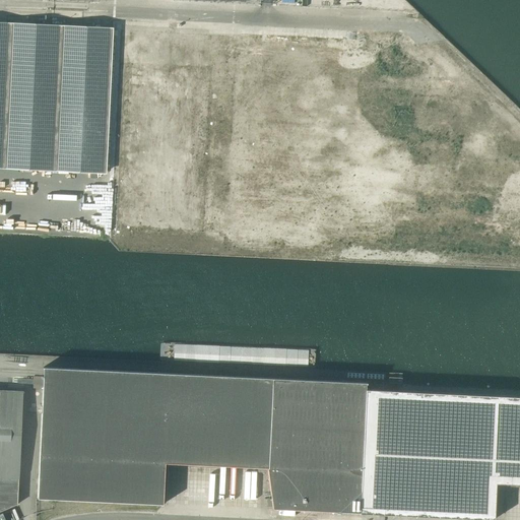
[(112,29),(0,23),(0,167),(106,173),(112,29)]
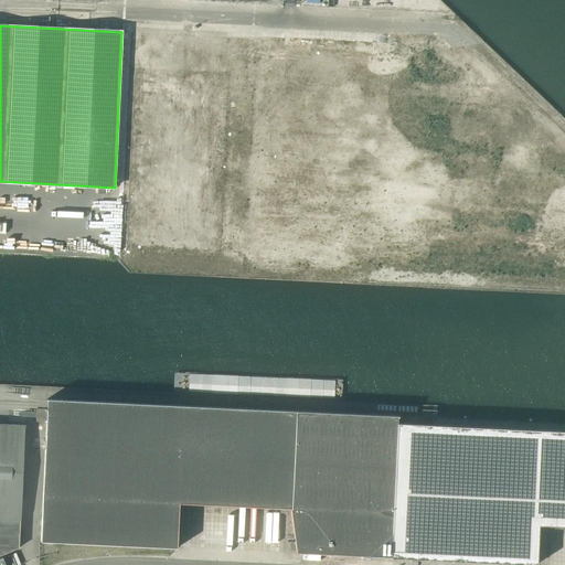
[(391,558),(391,557),(397,424),(397,417),(400,417),(400,416),(46,400),(46,401),(48,401),(49,401),(49,405),(48,409),(46,409),(41,542),(178,548),(180,503),(290,509),(296,553),(388,557),(388,558),(391,558)]
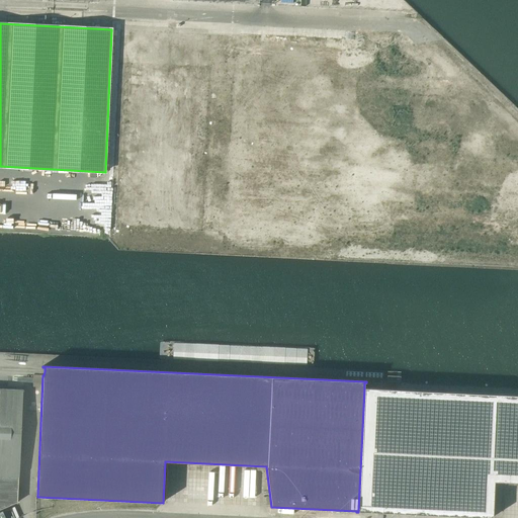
[(0,509),(17,503),(22,391),(0,389),(0,509)]
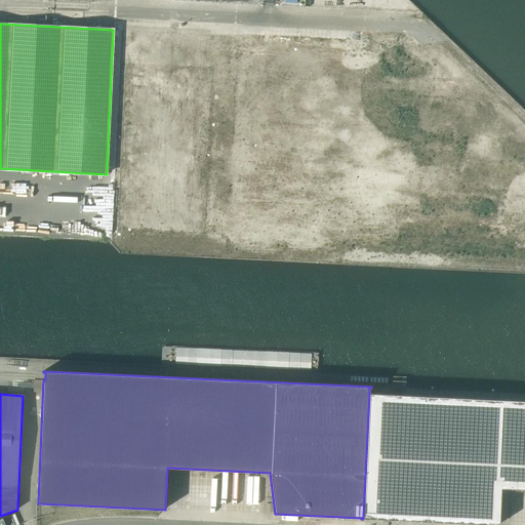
[(524,400),(369,394),(363,518),(370,519),(498,524),(500,488),(524,489),(524,400)]
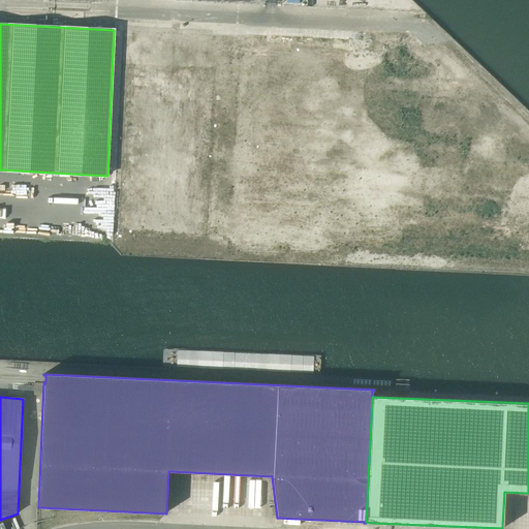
[(13,528),(10,520),(3,523),(5,528),(13,528)]
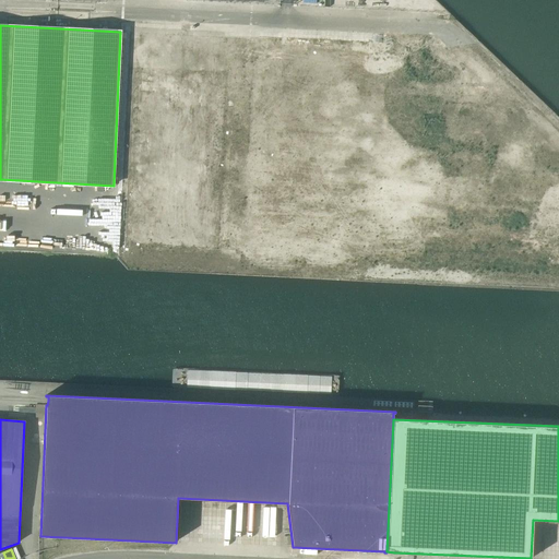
All buildings are outlined.
